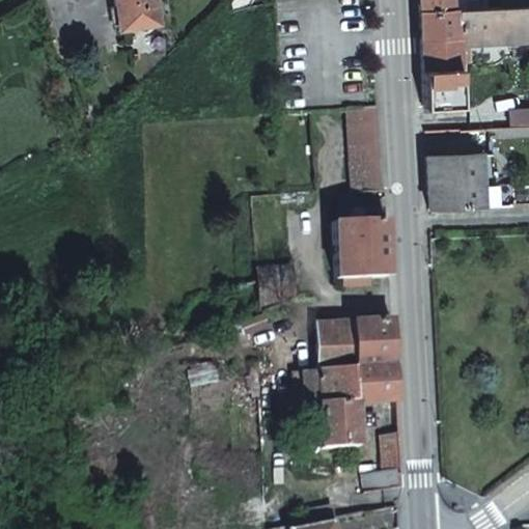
[(113,0),(118,31),(161,23),(156,0),(113,0)]
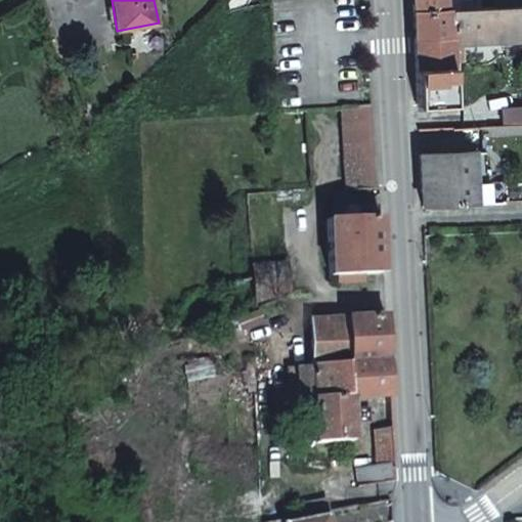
[(412,0),(414,9),(451,8),(451,10),(470,10),(470,0),(452,1),(451,0),(412,0)]
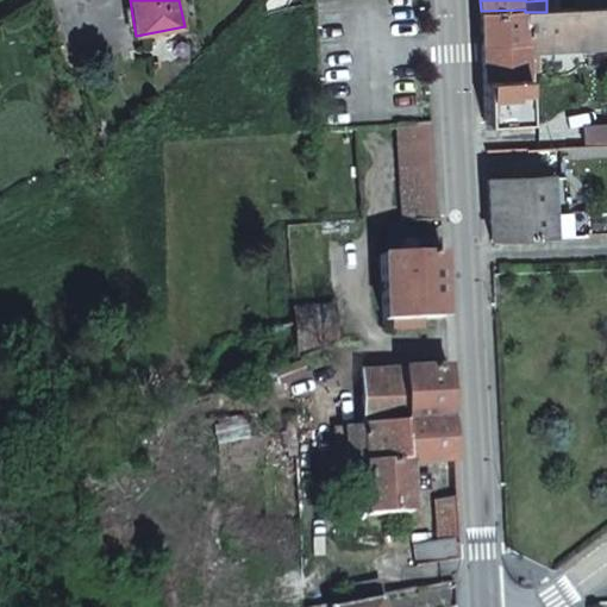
[(606,8),(577,10),(546,12),(525,12),(526,43),(527,54),(537,52),(606,47),(606,8)]
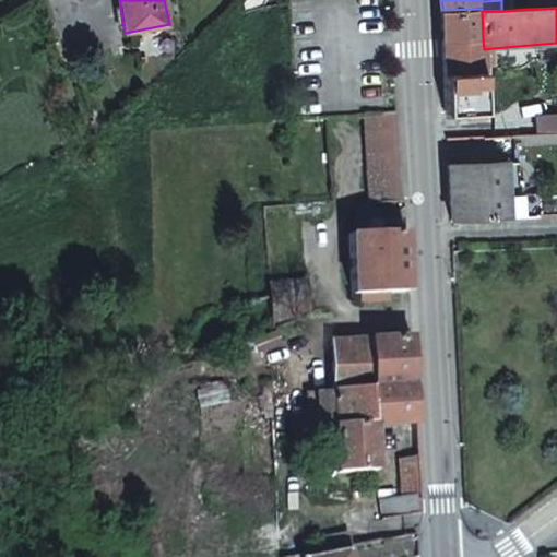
[(482,9),(441,10),(442,40),(483,39),(482,11),(482,9)]
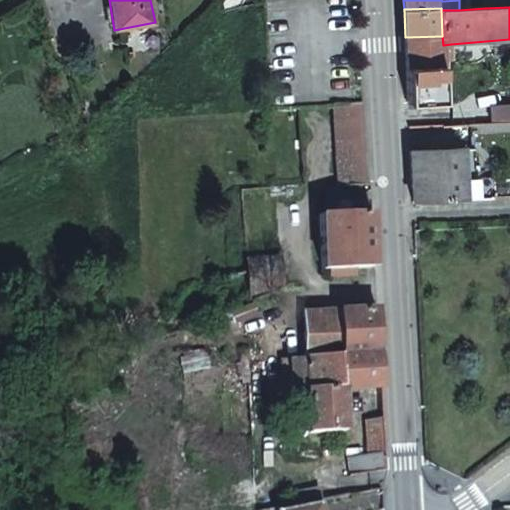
[(442,36),(405,37),(409,108),(445,106),(443,63),(443,45),(442,36)]
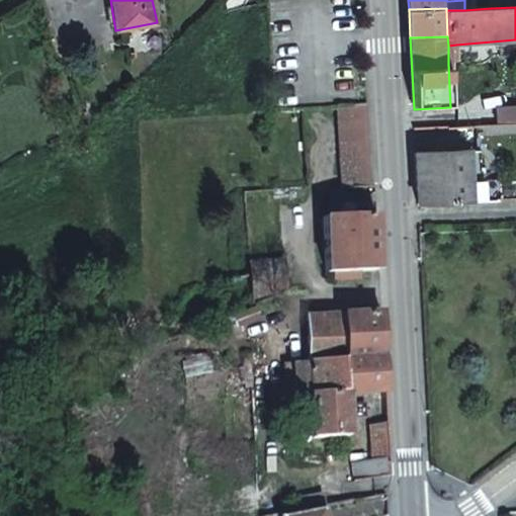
[(456,45),(448,46),(448,64),(457,63),(456,45)]
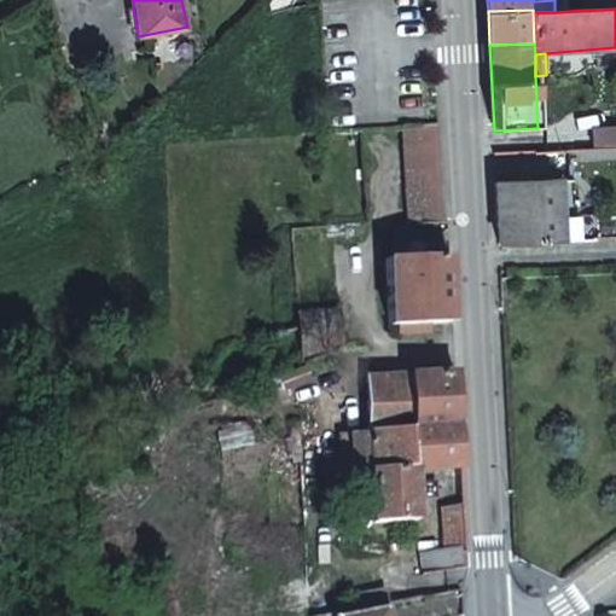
[(615,112),(593,114),(594,149),(615,147),(615,112)]
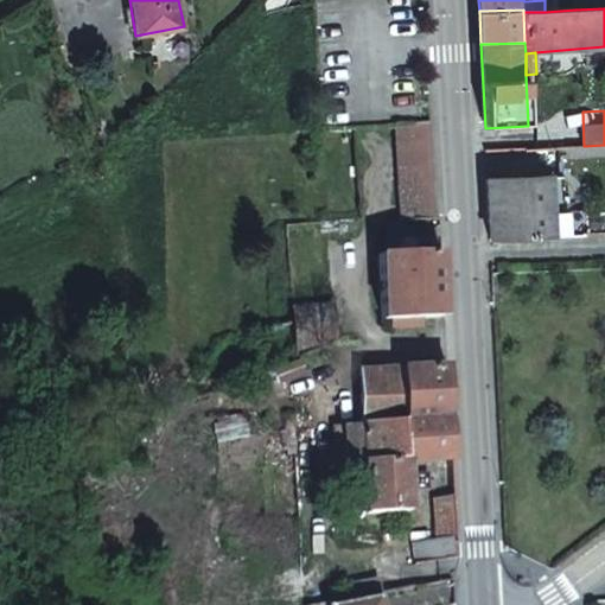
[(437,220),(431,125),(396,127),(401,221),(437,220)]
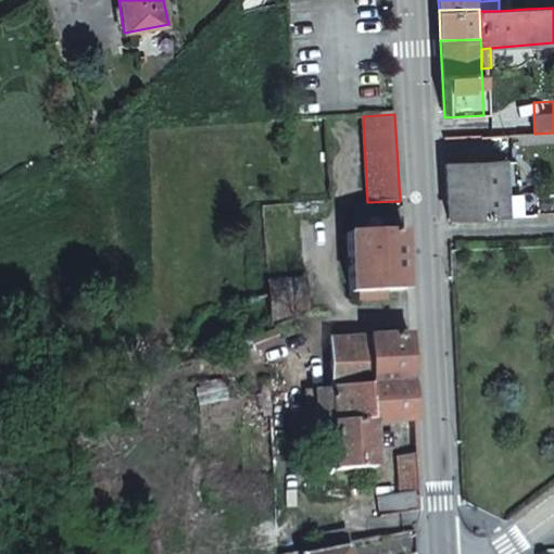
[(447,164),(450,221),(515,218),(513,161),(447,164)]
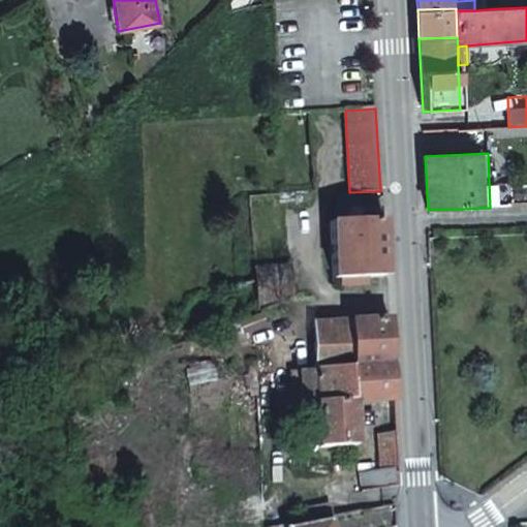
[(386,219),(384,191),(380,191),(349,192),(349,193),(350,203),(338,203),(339,221),(386,219)]
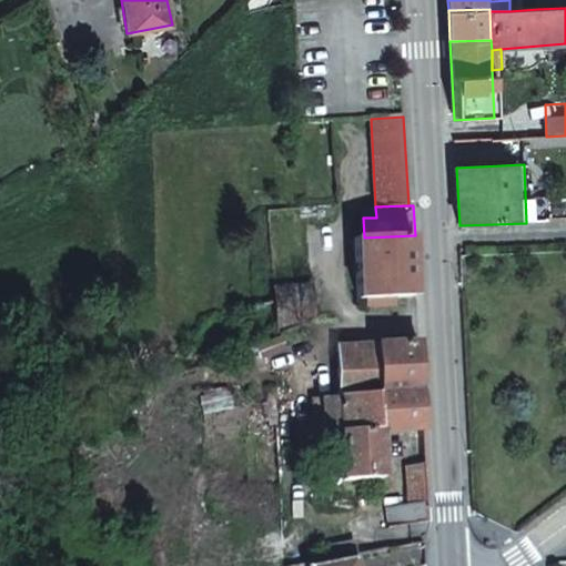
[(418,296),(415,235),(364,238),(355,238),(356,246),(356,249),(359,300),(369,299),(369,306),(391,306),(391,299),(418,296)]
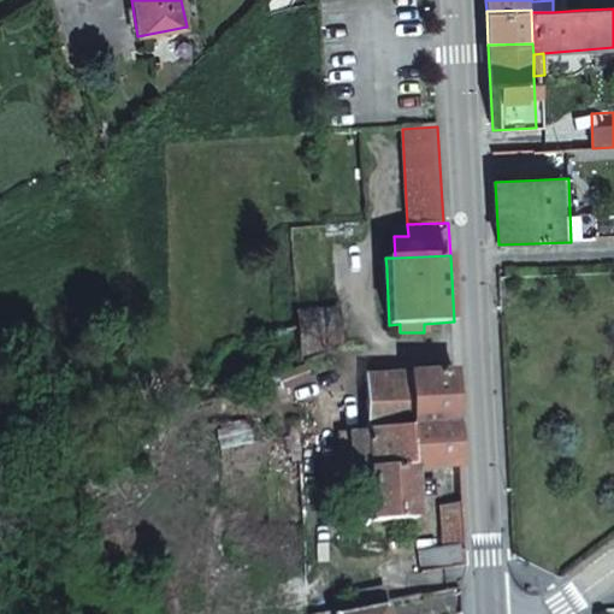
[(335,316),(297,319),(299,330),(301,366),(337,353),(335,316)]
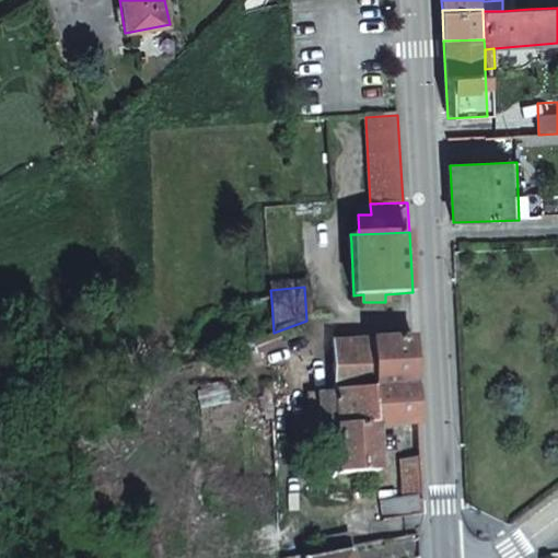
[(419,425),(415,338),(334,344),(339,475),(374,473),(376,427),(419,425)]
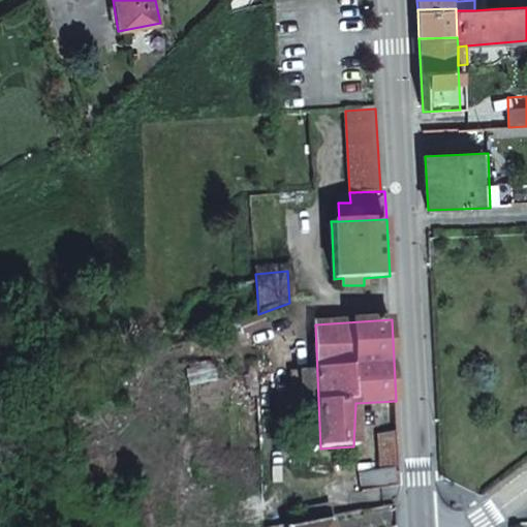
[(400,505),(397,433),(378,437),(380,479),(376,482),(378,509),(396,506),(400,505)]
